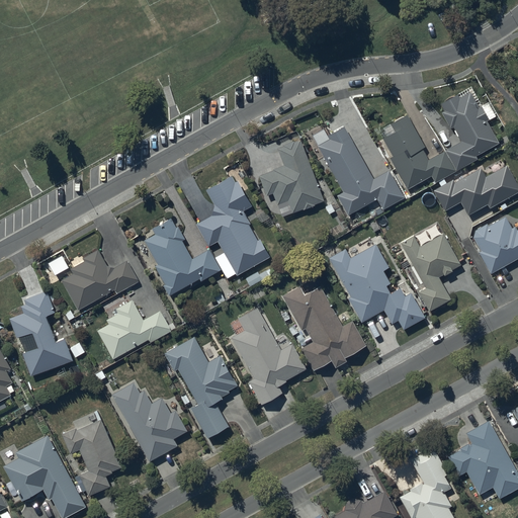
[(480,107),(470,92),(459,98),(458,94),(441,104),(445,110),(442,112),(451,128),(454,127),(462,141),(429,159),(422,148),(425,146),(408,115),(392,124),(396,132),(383,139),(395,157),(391,159),(408,189),(432,176),(436,183),(478,159),(477,156),(500,143),(487,120),(490,119),(482,105),(480,107)]
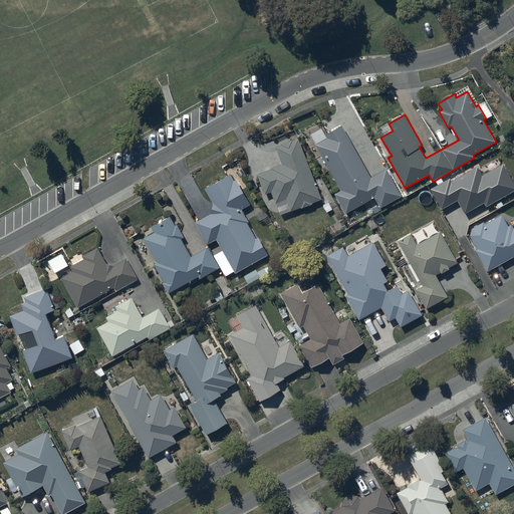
[(387,168),(371,176),(342,123),(324,134),(327,139),(316,145),(342,192),(336,195),(346,213),(374,198),(380,208),(403,196),(387,168)]
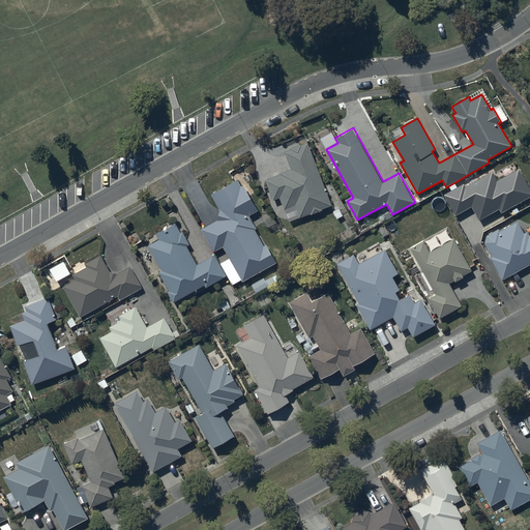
[(293,170),(265,180),(273,201),(280,199),(288,223),(331,207),(308,144),(286,151),(293,170)]
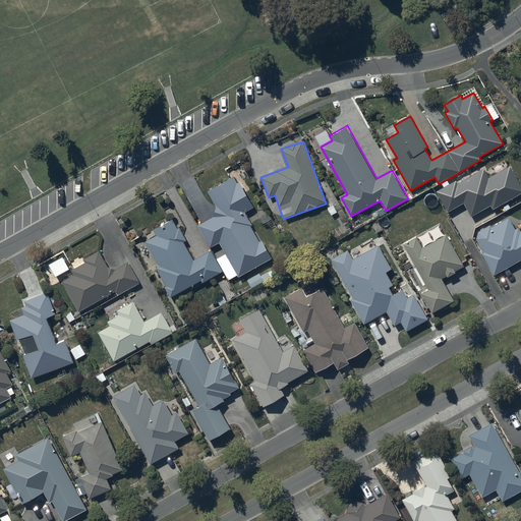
[(457,180),(437,191),(448,212),(464,203),(471,217),(490,206),(493,210),(520,193),(520,185),(510,167),(489,178),(484,169),(458,183),(457,180)]
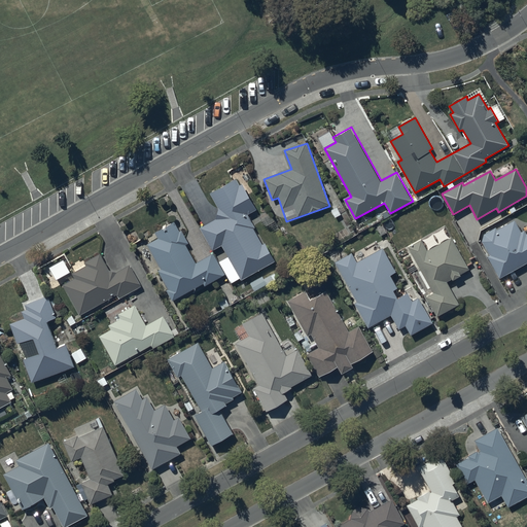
[(213,249),(221,245),(241,280),(275,261),(265,244),(262,245),(253,227),(254,226),(248,214),(256,210),(242,184),(240,185),(237,178),(210,194),(218,209),(216,219),(201,227),(213,249)]
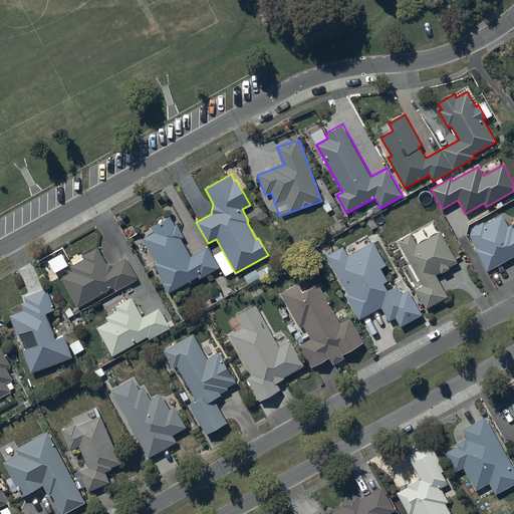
[(513,228),(511,225),(509,226),(502,214),(485,224),(484,222),(472,229),(470,236),(478,250),(476,251),(487,271),(513,256),(513,228)]
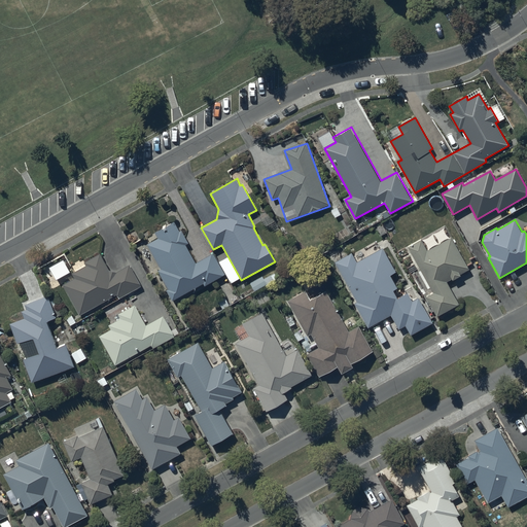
[(157,239),(147,244),(161,270),(157,271),(168,289),(166,290),(172,302),(204,285),(204,286),(224,276),(213,253),(195,264),(185,246),(188,244),(182,231),(179,232),(174,221),(154,233),(157,239)]
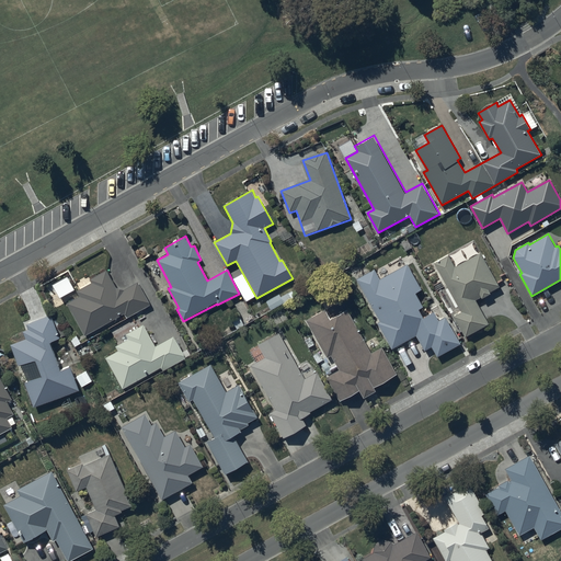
[(447,255),(434,263),(460,312),(454,316),(465,338),(489,324),(476,300),(481,298),(482,299),(491,294),(490,293),(500,287),(481,253),(454,267),(447,255)]
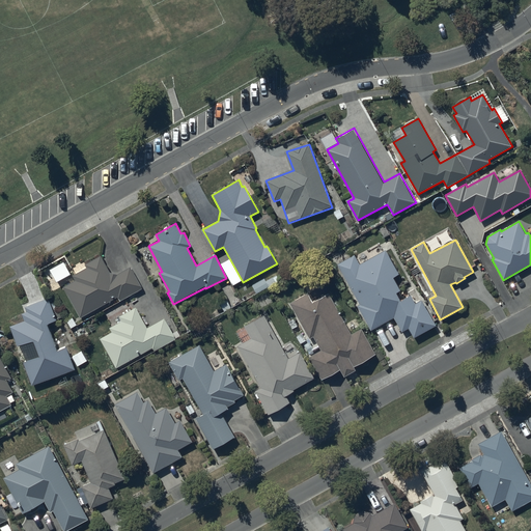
[(355,255),(337,264),(359,304),(357,305),(371,331),(394,318),(401,332),(409,328),(414,338),(436,327),(422,301),(415,304),(411,296),(401,302),(396,292),(400,290),(394,278),(399,275),(385,250),(360,263),(355,255)]
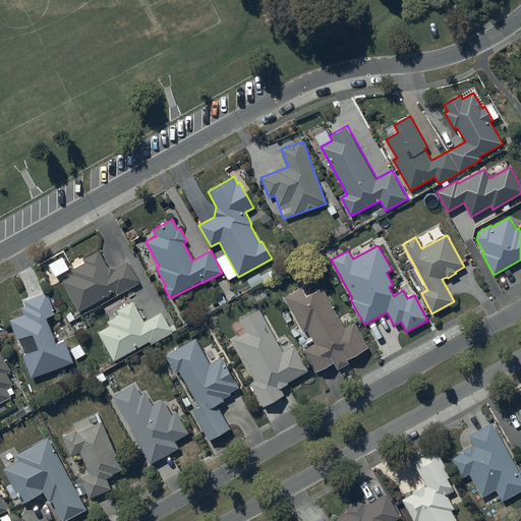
[(75,276),(64,282),(79,310),(116,290),(118,294),(138,283),(127,263),(115,270),(108,269),(99,251),(84,259),(87,263),(72,271),(75,276)]
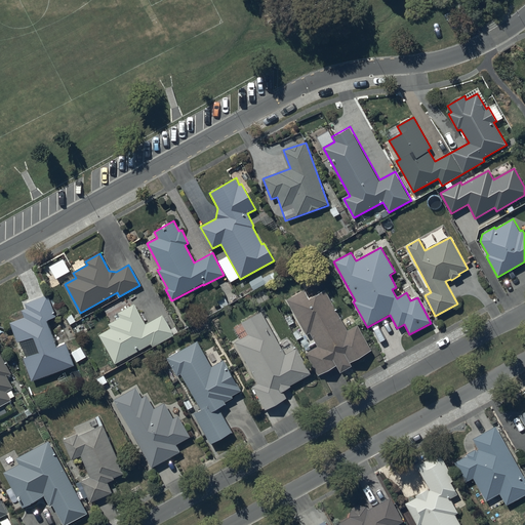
[(305,288),(285,299),(306,336),(310,333),(317,347),(306,353),(318,374),(337,364),(341,371),(351,366),(349,363),(371,350),(357,325),(348,330),(325,289),(310,297),(305,288)]
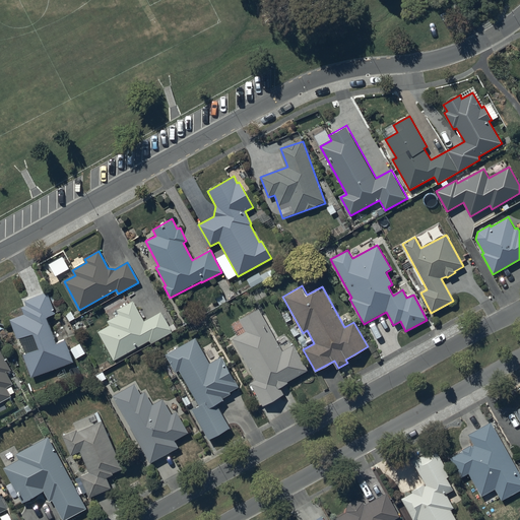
[(23,315),(10,319),(17,340),(33,334),(39,349),(23,354),(31,377),(72,363),(65,340),(56,344),(47,318),(55,315),(48,293),(24,301),(26,306),(21,307),(23,315)]
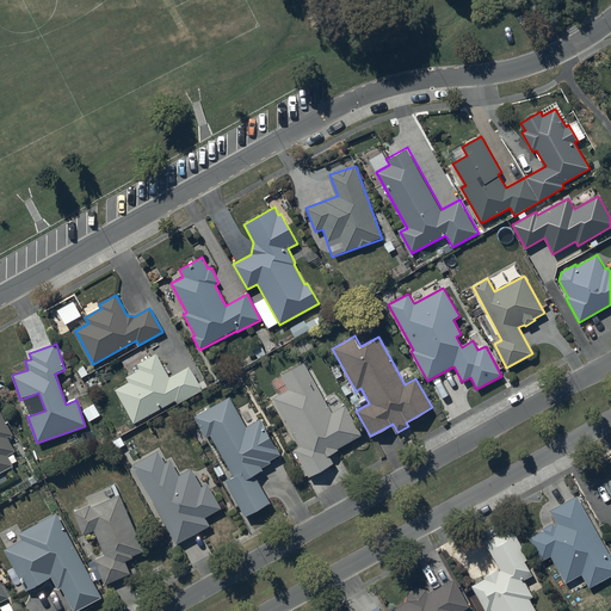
[(129,382),(115,389),(135,424),(176,401),(178,405),(208,388),(204,381),(198,383),(189,366),(170,377),(156,353),(137,364),(140,369),(125,377),(129,382)]
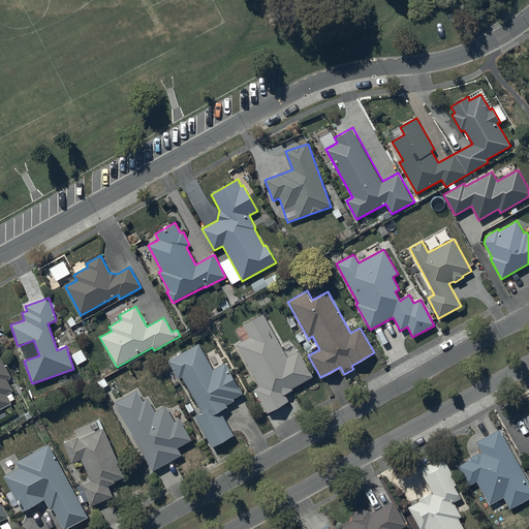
[(250,337),(237,344),(259,386),(254,390),(267,413),(285,403),(282,397),(293,390),(292,389),(313,377),(299,351),(287,358),(263,314),(243,324),(250,337)]
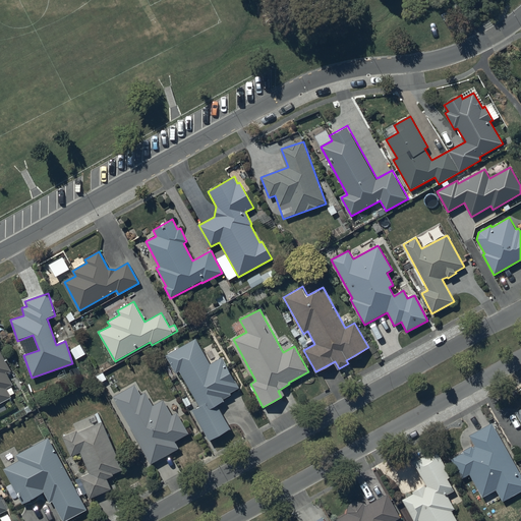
[(196,339),(165,355),(175,373),(179,371),(198,408),(192,411),(209,441),(231,429),(218,405),(224,402),(223,399),(230,395),(229,393),(239,388),(223,357),(210,363),(196,339)]
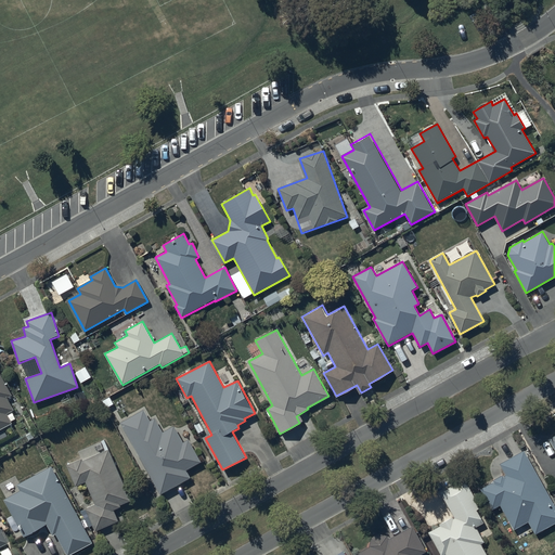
[(91,377),(86,366),(76,373),(81,383),(91,377)]
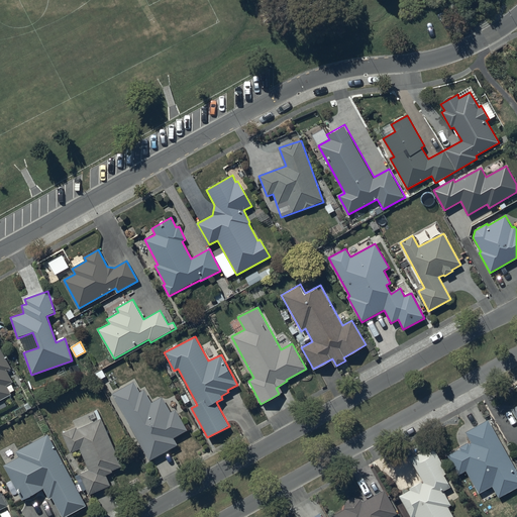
[(0,400),(12,395),(11,393),(16,390),(12,383),(13,382),(7,370),(11,368),(0,346),(0,400)]
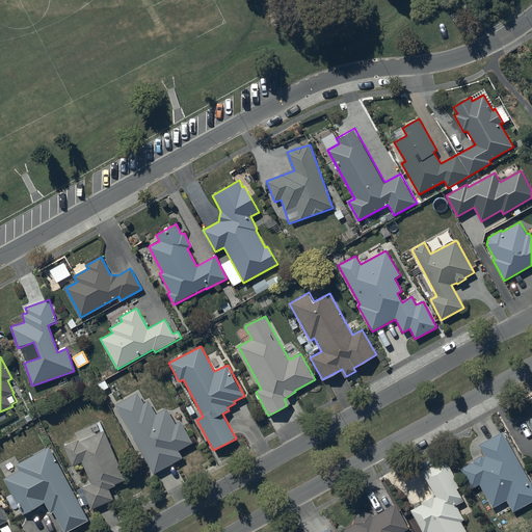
[(138,392),(115,404),(154,474),(182,458),(179,451),(192,444),(180,421),(176,424),(166,407),(156,413),(149,400),(143,402),(138,392)]
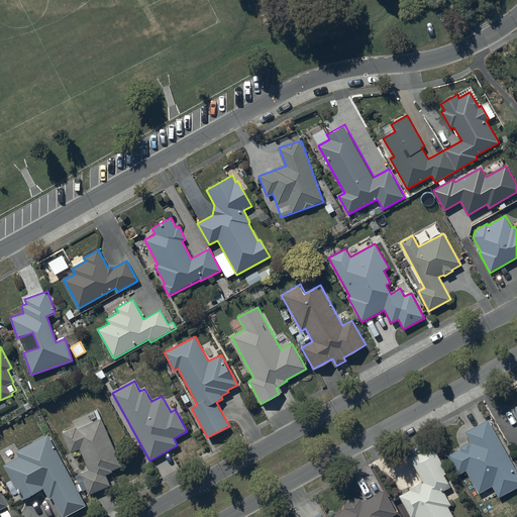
[(77,429),(76,427),(62,433),(71,453),(79,449),(88,470),(79,474),(88,494),(111,485),(107,476),(113,473),(112,471),(122,467),(101,418),(77,429)]
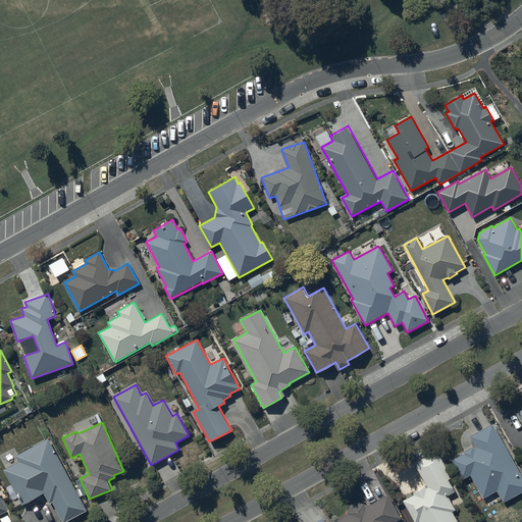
[(464,454),(453,460),(463,479),(471,475),(483,498),(498,490),(504,501),(521,490),(521,477),(493,424),(471,435),(477,447),(474,448),(473,447),(463,452),(464,454)]
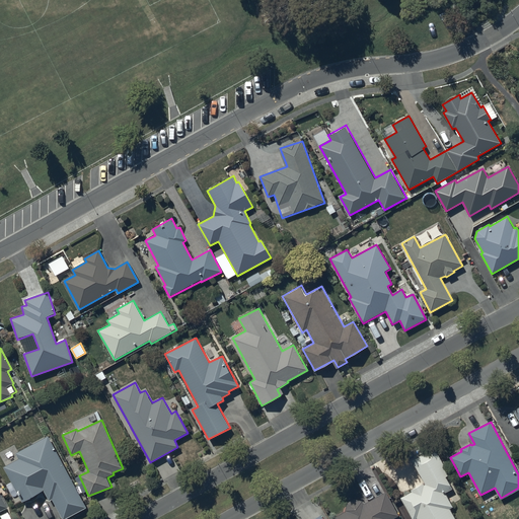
[(19,459),(4,466),(22,502),(44,491),(49,501),(52,499),(62,518),(64,518),(87,507),(50,435),(16,453),(19,459)]
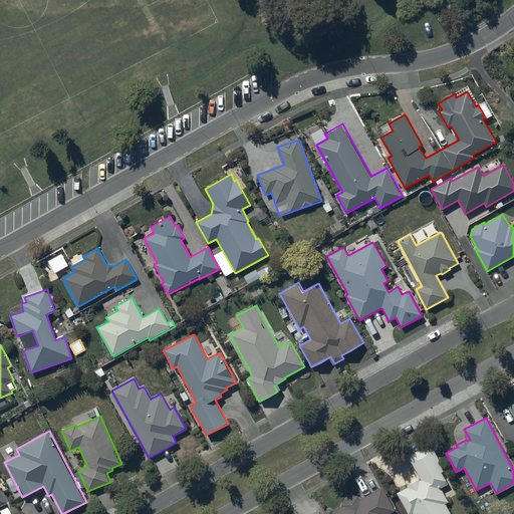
[(410,513),(413,512),(414,513),(452,513),(447,504),(450,503),(441,487),(448,484),(442,474),(446,472),(432,444),(409,456),(421,478),(397,491),(409,513),(410,513)]
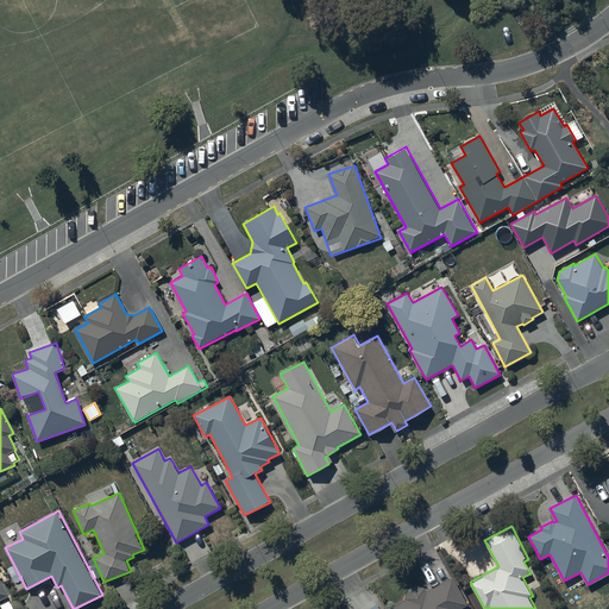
[(459,608),(468,606),(452,577),(427,591),(426,590),(426,589),(425,589),(425,588),(424,588),(424,586),(422,586),(421,586),(420,585),(419,585),(418,585),(416,585),(415,585),(414,585),(413,585),(412,586),(410,588),(409,588),(409,589),(408,589),(408,590),(407,590),(407,591),(407,592),(406,594),(406,595),(406,596),(406,597),(406,598),(406,600),(393,608),(459,608)]
